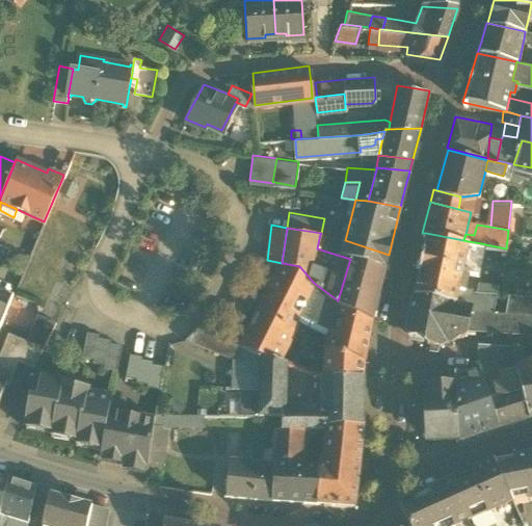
[(469,241),(463,240),(426,233),(414,292),(456,300),(462,268),(469,241)]
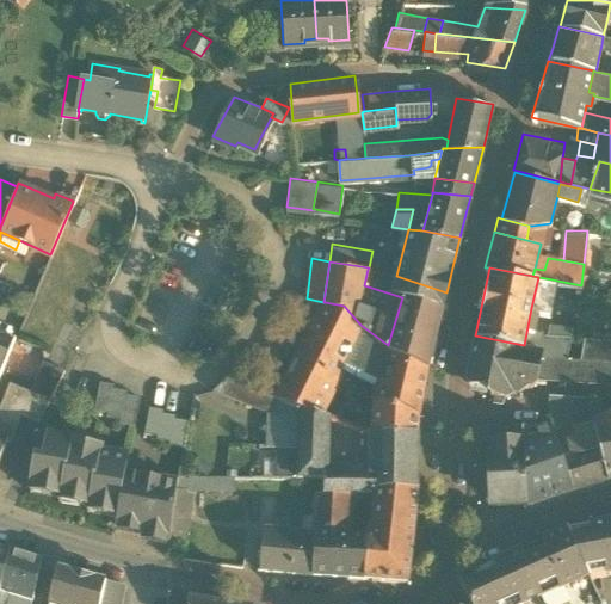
[(443,307),(446,293),(396,276),(393,290),(403,294),(443,307)]
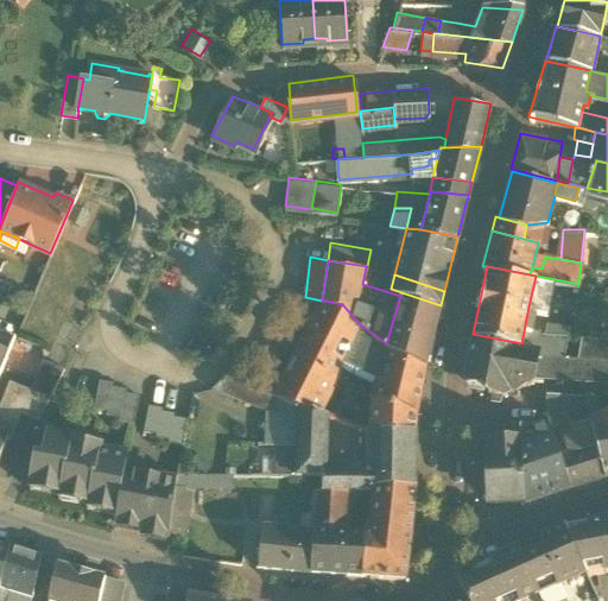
[(534,310),(546,312),(555,279),(550,278),(536,276),(529,307),(534,308),(534,310)]
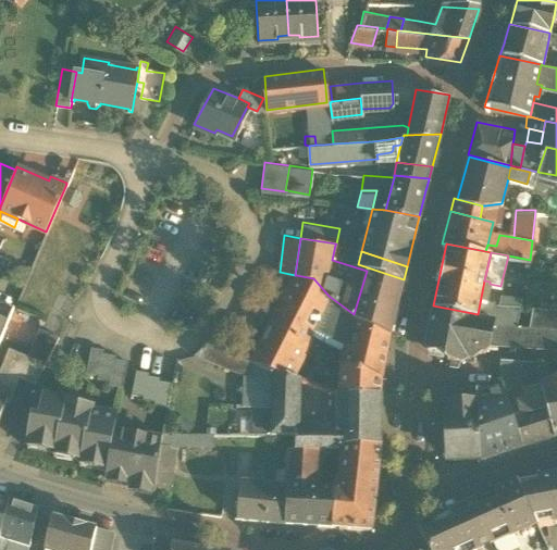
[(354,314),(354,315),(390,332),(404,279),(368,267),(367,271),(354,314)]
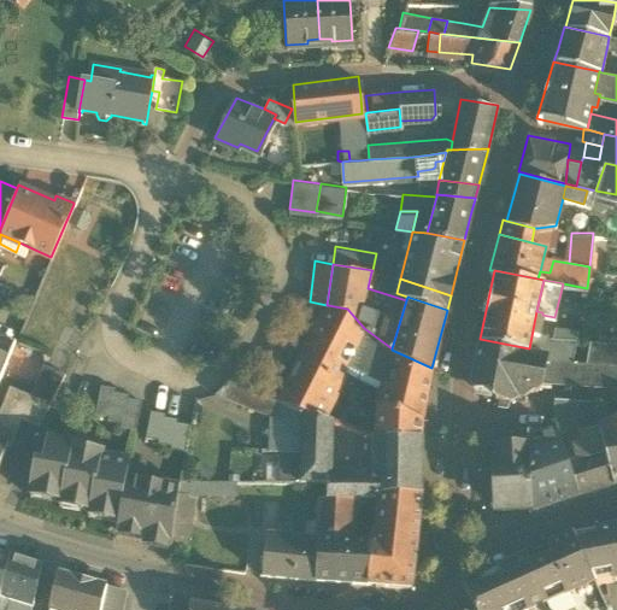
[(303,409),(322,415),(328,403),(344,370),(347,363),(382,381),(392,350),(392,349),(364,328),(347,309),(328,305),(280,400),(286,403),(303,409)]
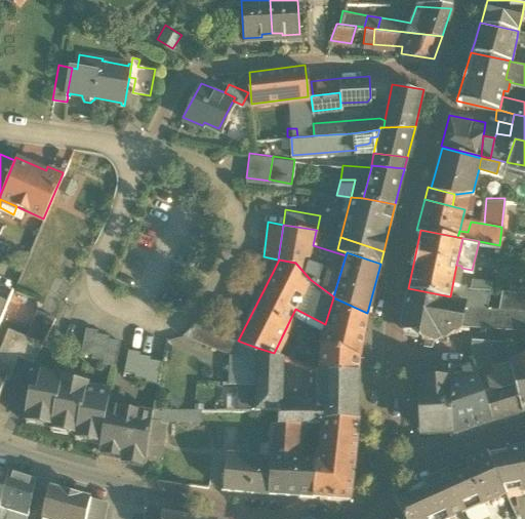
[(461,266),(456,265),(450,296),(463,298),(468,286),(468,285),(458,282),(461,268),(461,266)]
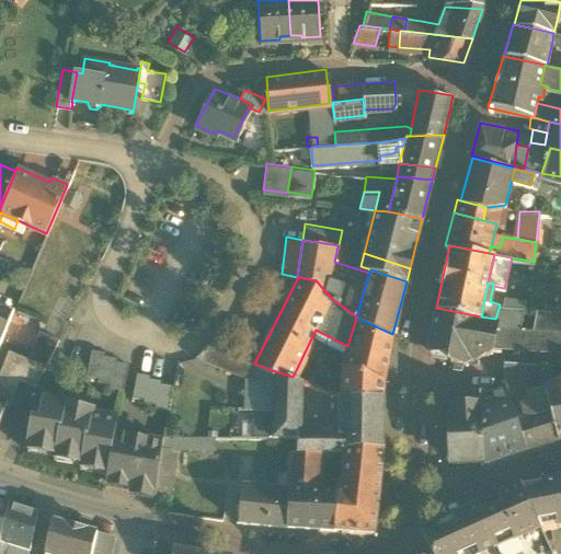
[(0,301),(0,338),(8,321),(10,314),(13,307),(0,301)]
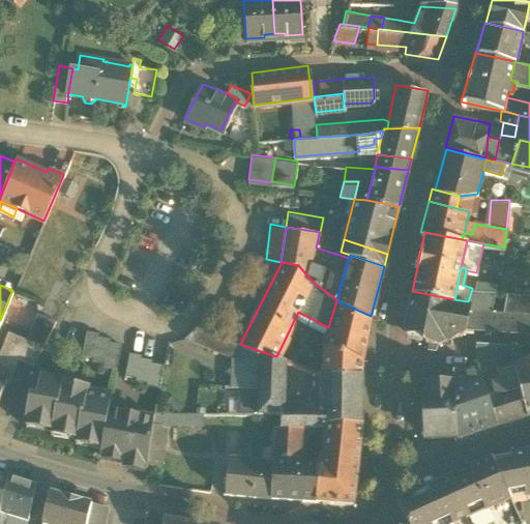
[(494,290),(472,289),(468,301),(464,327),(529,330),(529,311),(503,310),(491,310),(494,290)]
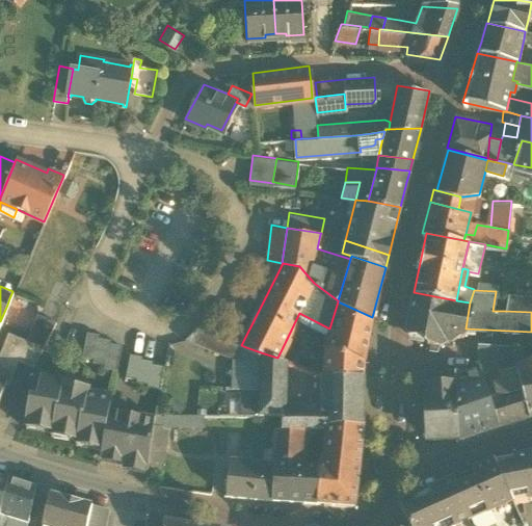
[(466,329),(470,303),(456,300),(414,292),(407,327),(409,332),(414,333),(423,335),(424,335),(425,336),(424,338),(427,341),(440,344),(444,341),(444,340),(446,338),(451,339),(459,334),(461,334),(466,332),(466,329)]
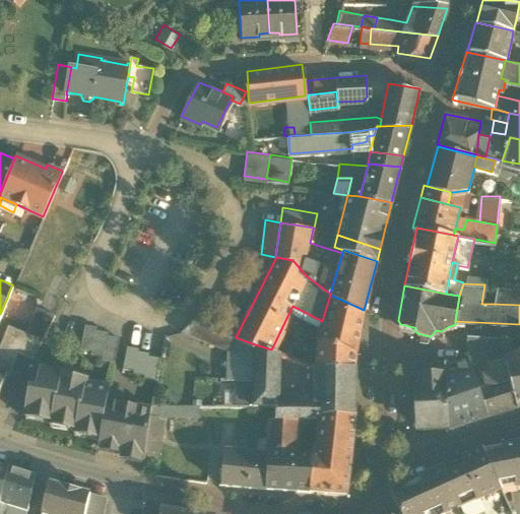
[(519,286),(496,285),(494,304),(519,305),(519,286)]
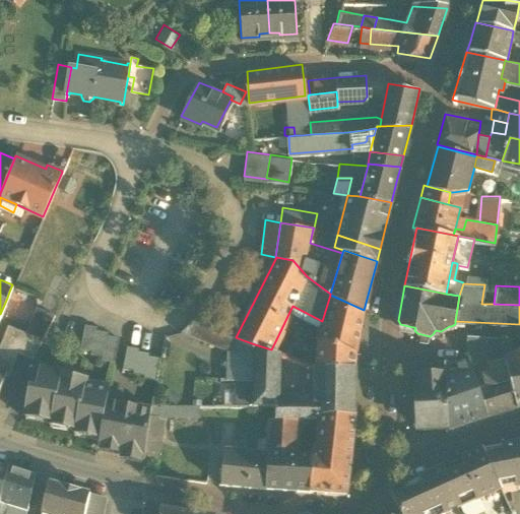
[(359,340),(364,310),(330,295),(322,321),(320,326),(320,327),(317,337),(315,365),(355,366),(356,350),(359,340)]
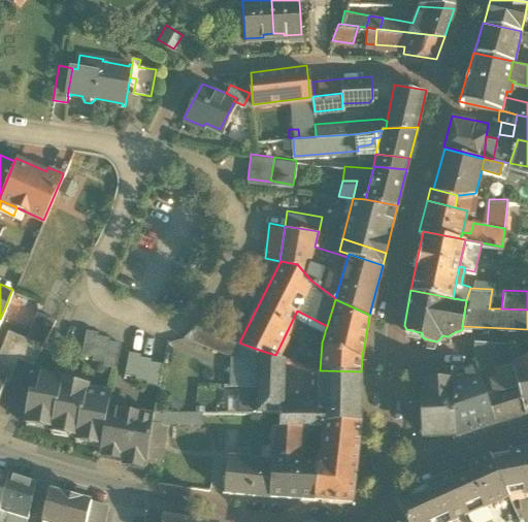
[(297,311),(294,317),(325,332),(325,331),(327,326),(297,311)]
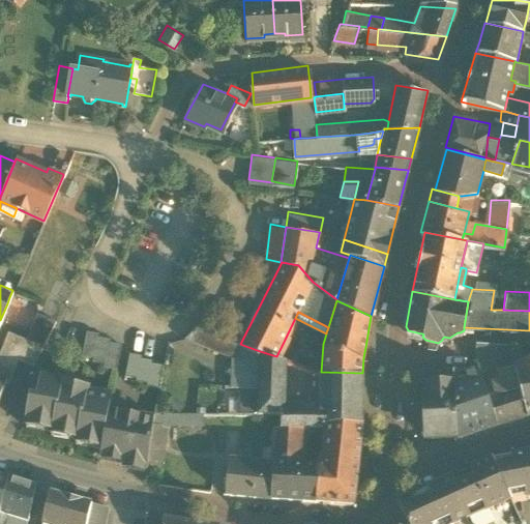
[(37,313),(26,340),(42,346),(55,320),(37,313)]
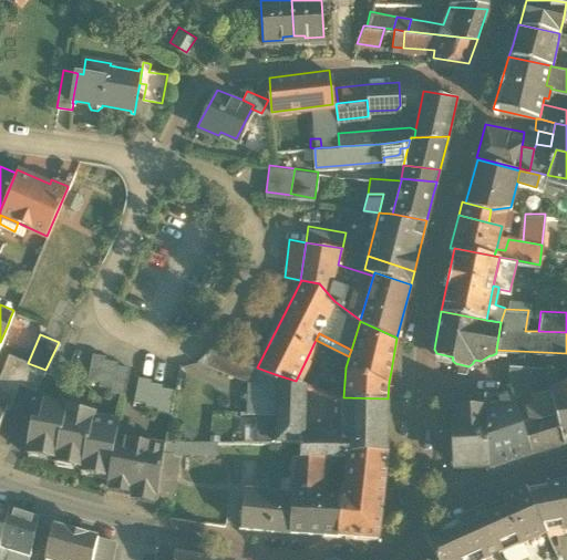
[(257,413),(277,413),(277,390),(278,375),(263,370),(257,367),(210,348),(203,344),(198,358),(253,380),(251,412),(257,413)]
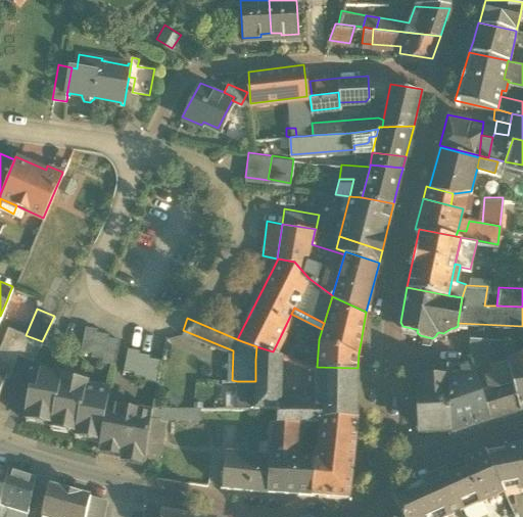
[(102,359),(114,362),(120,337),(108,335),(108,332),(97,330),(98,327),(85,324),(81,348),(92,350),(91,354),(102,357),(102,359)]
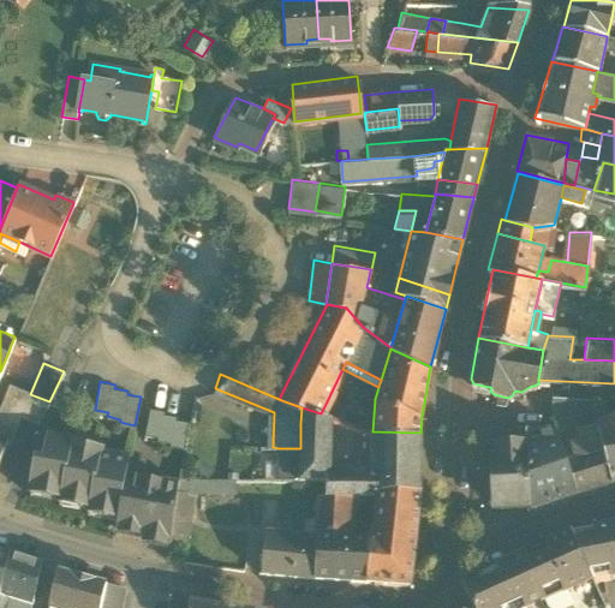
[(0,406),(0,457),(7,439),(11,440),(21,416),(29,393),(10,385),(0,406)]
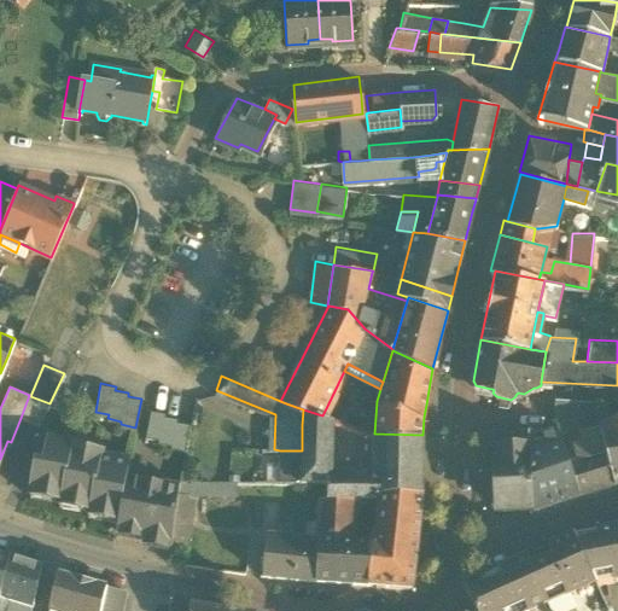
[(38,426),(50,403),(30,396),(29,395),(21,418),(38,426)]
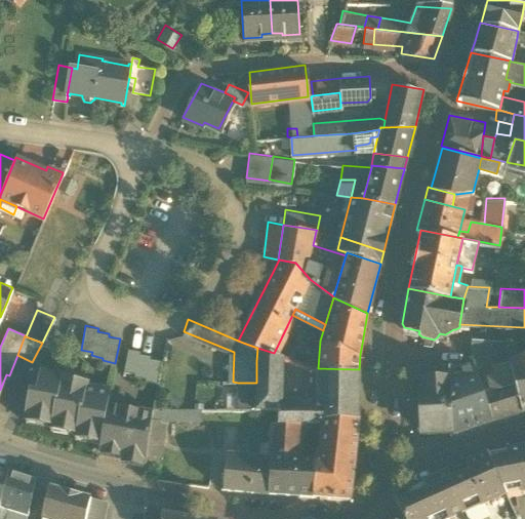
[(474,359),(475,363),(509,356),(505,340),(472,337),(474,359)]
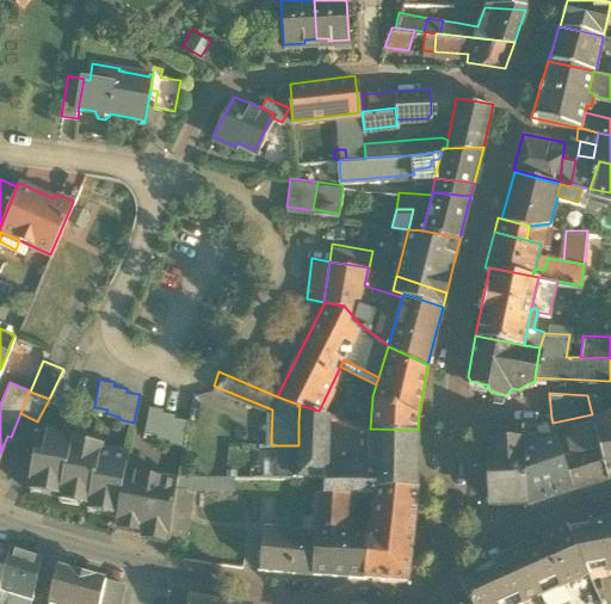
[(168,442),(183,445),(187,418),(176,415),(176,413),(164,410),(164,407),(148,404),(143,431),(156,433),(155,437),(168,439),(168,442)]
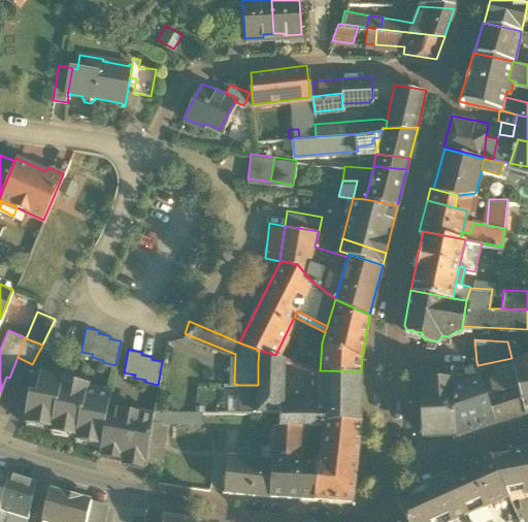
[(257,411),(279,410),(278,406),(284,406),(284,398),(285,358),(275,355),(259,350),(258,363),(258,385),(257,411)]
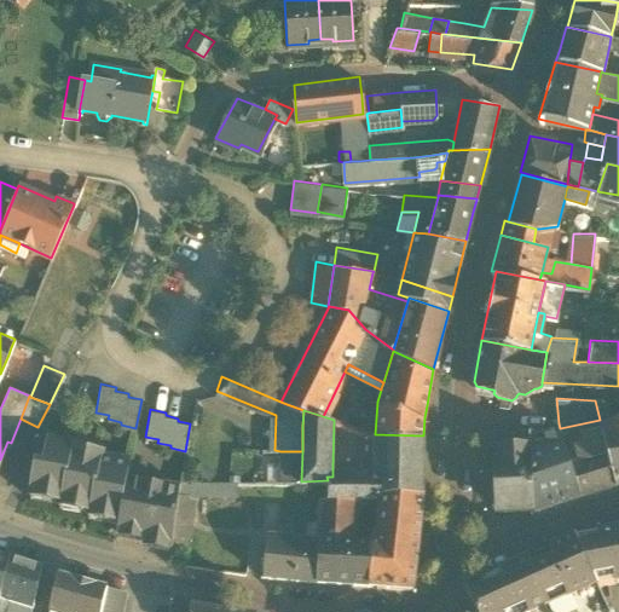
[(618,416),(615,417),(617,425),(601,427),(601,431),(605,444),(606,450),(614,483),(618,480),(618,416)]
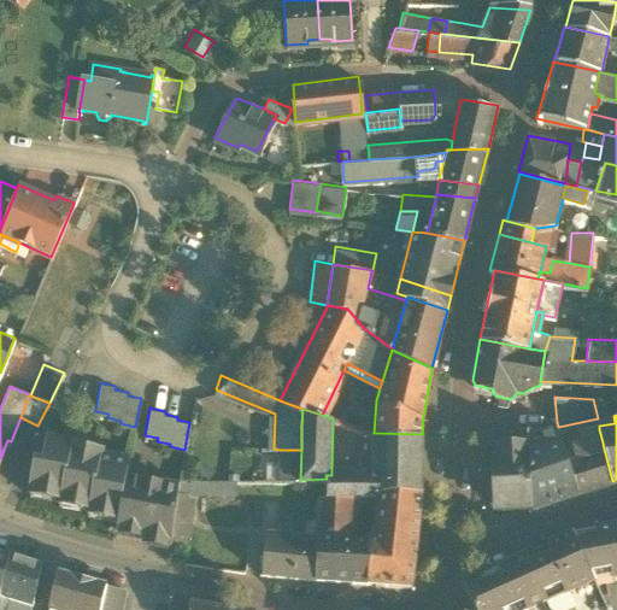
[(580,493),(580,492),(565,451),(564,451),(557,427),(527,428),(527,430),(528,430),(532,504),(532,506),(530,506),(532,509),(580,493)]
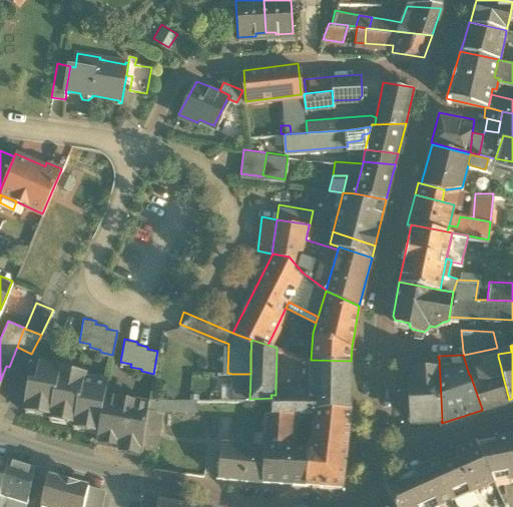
[(311,410),(315,409),(315,408),(350,408),(351,361),(311,360),(304,358),(305,395),(311,395),(311,410)]
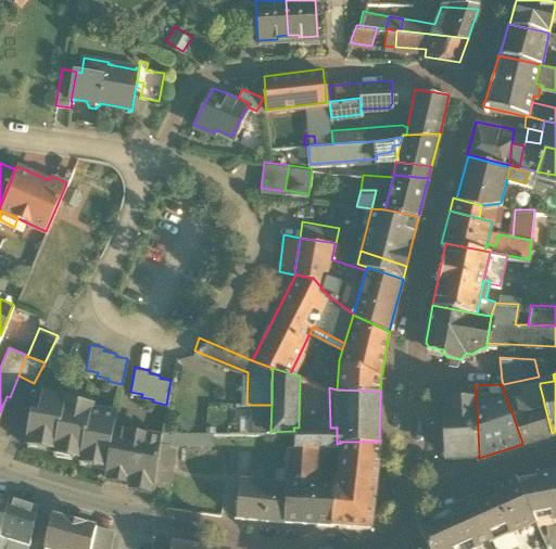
[(447,452),(452,458),(455,457),(470,457),(478,456),(479,456),(479,454),(476,387),(475,387),(457,391),(457,399),(452,399),(444,399),(445,409),(444,409),(444,412),(449,412),(450,432),(445,432),(446,451),(447,452)]
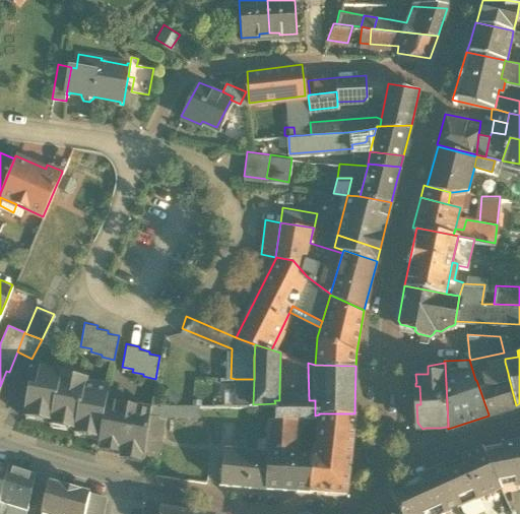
[(101,433),(103,422),(107,400),(109,386),(85,382),(86,379),(61,374),(62,371),(41,367),(37,388),(30,387),(26,410),(51,415),(51,420),(75,424),(75,428),(101,433)]
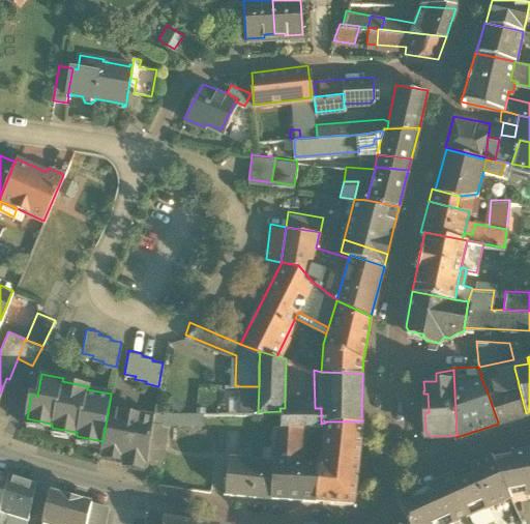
[(492,386),(494,391),(519,385),(518,380),(492,386)]
